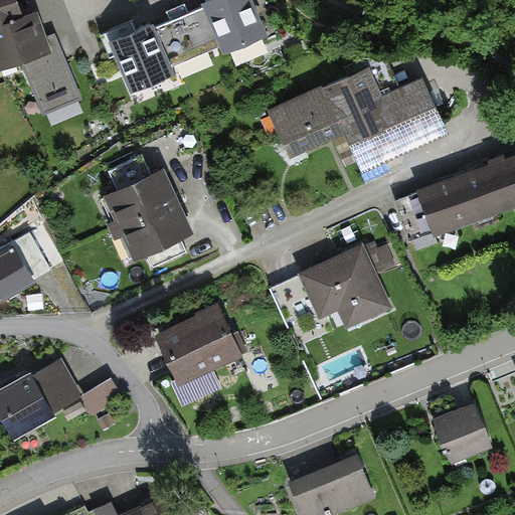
[(14,0),(0,0),(0,24),(20,17),(14,0)]
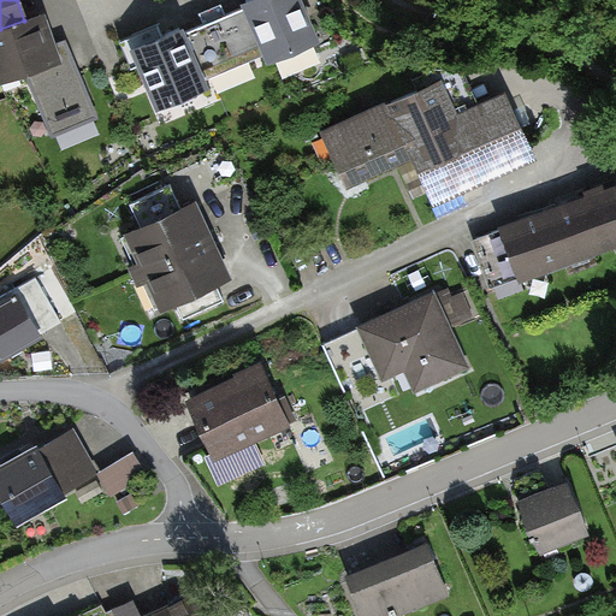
[(247,0),(249,5),(265,43),(272,59),(317,40),(300,0),(247,0)]
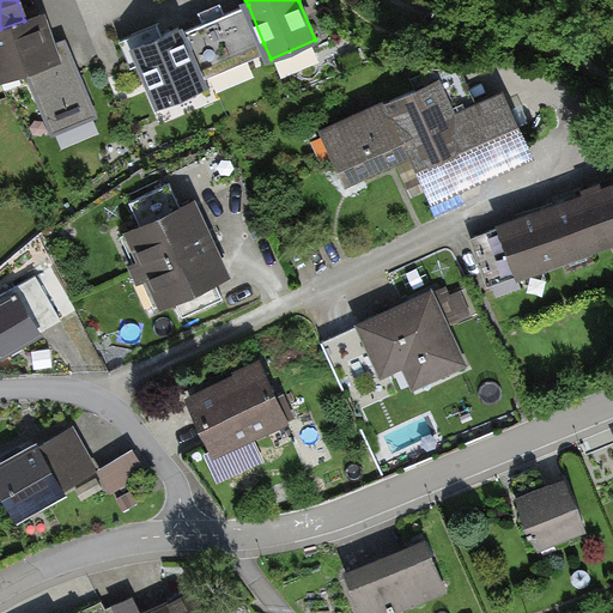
[(181,29),(135,47),(161,104),(204,86),(198,72),(263,43),(248,5),(182,32),(181,29)]
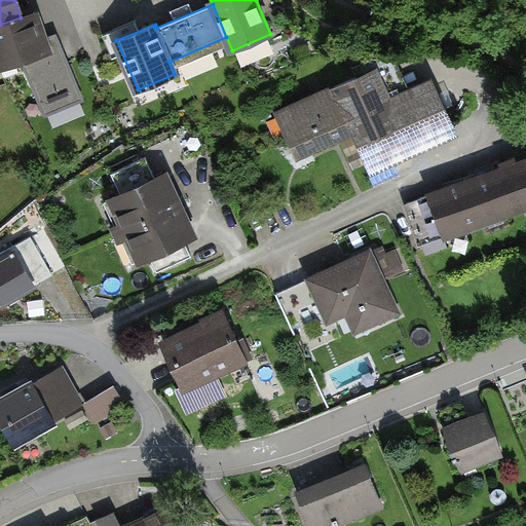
[(35,12),(21,17),(0,25),(0,68),(22,60),(44,115),(83,100),(61,44),(47,49),(35,12)]
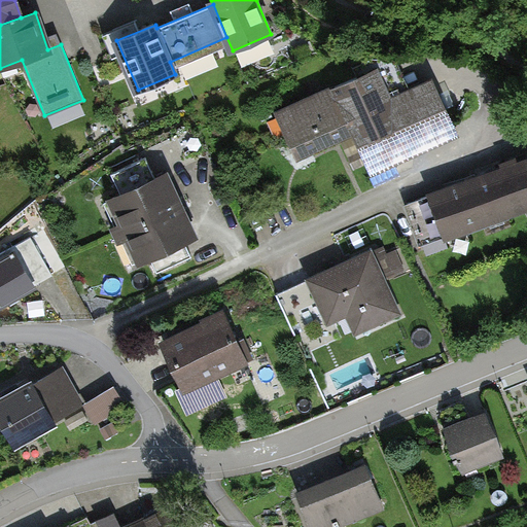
[(378,68),(279,114),(299,156),(340,137),(354,168),(366,162),(372,172),(456,133),(432,81),(402,95),(398,85),(388,91),(378,68)]
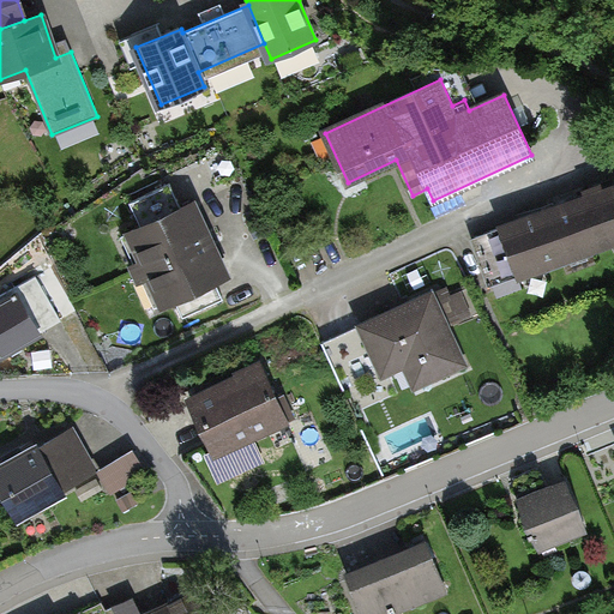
[(613,239),(613,187),(603,192),(600,182),(584,188),(588,197),(476,238),(493,283),(613,239)]
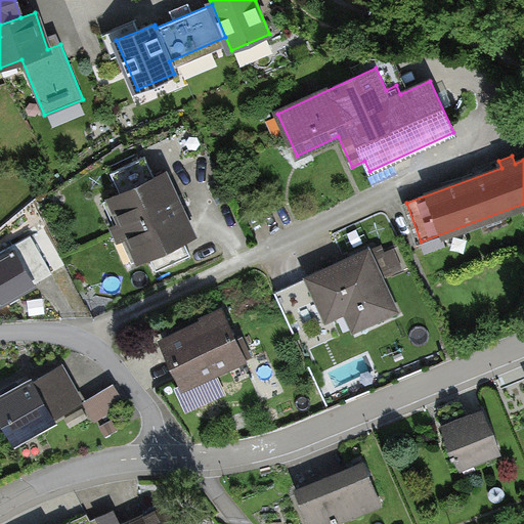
[(117,231),(178,203),(165,173),(155,177),(145,157),(111,173),(121,193),(112,198),(123,221),(114,225),(117,231)]
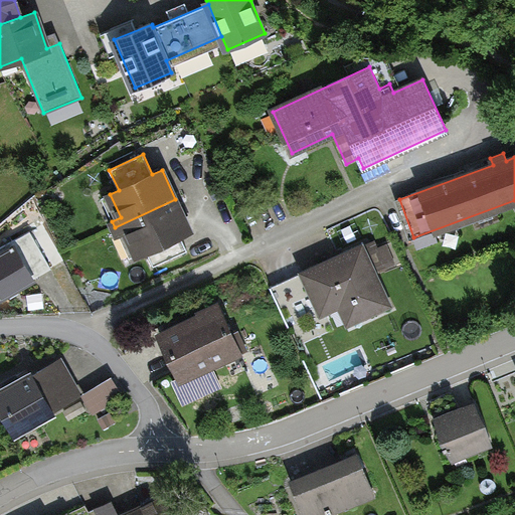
[(191,231),(175,199),(115,227),(118,234),(127,230),(139,254),(147,251),(154,268),(188,251),(181,236),(191,231)]
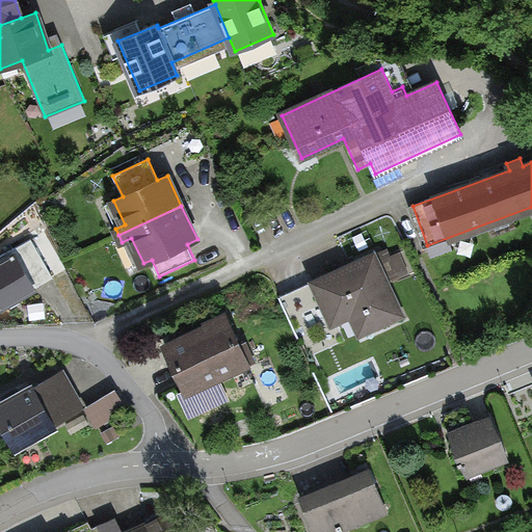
[(0,307),(53,277),(31,239),(0,256),(0,307)]
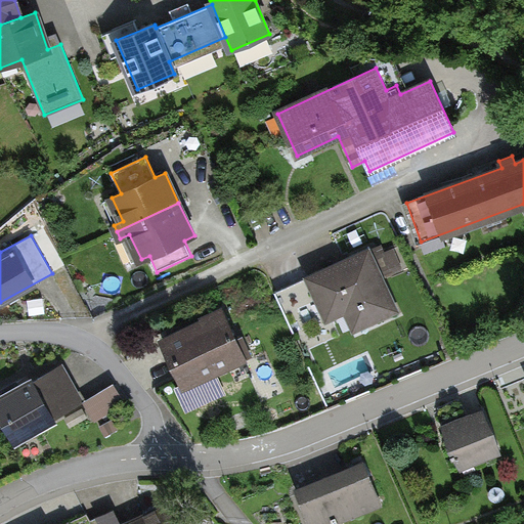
[(368,251),(308,277),(328,320),(359,306),(368,324),(398,311),(381,273),(400,264),(394,249),(372,259),(368,251)]
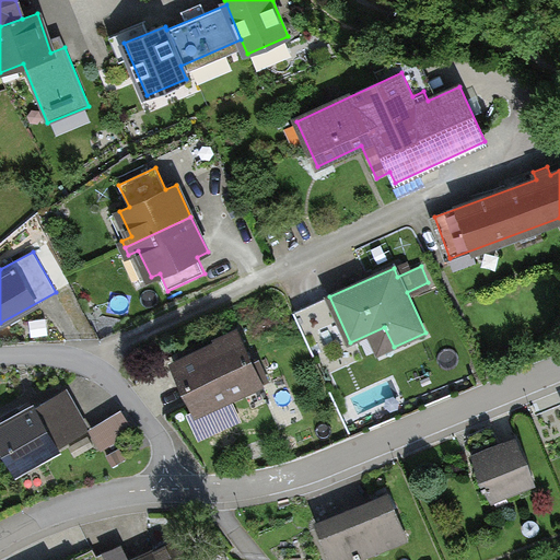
[(221,346),(177,365),(197,411),(199,410),(206,426),(224,418),(219,403),(267,382),(259,363),(252,366),(237,335),(220,342),(221,346)]
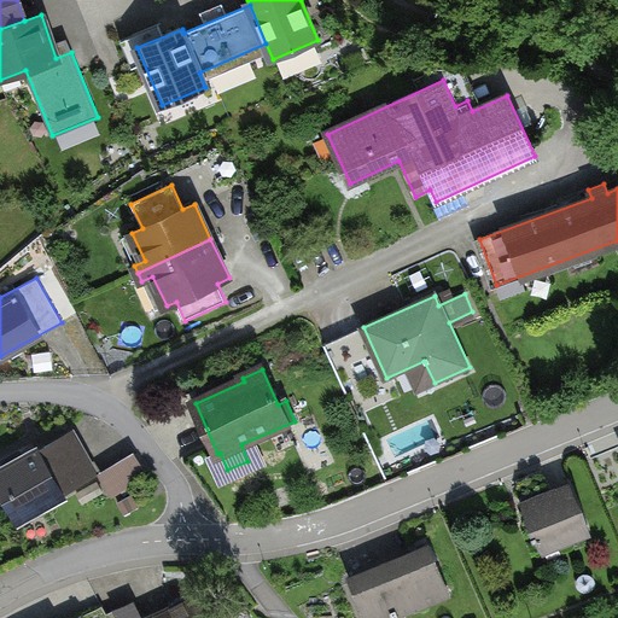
[(9,468),(0,472),(0,485),(18,518),(95,474),(81,450),(75,454),(65,437),(23,460),(19,452),(4,460),(9,468)]
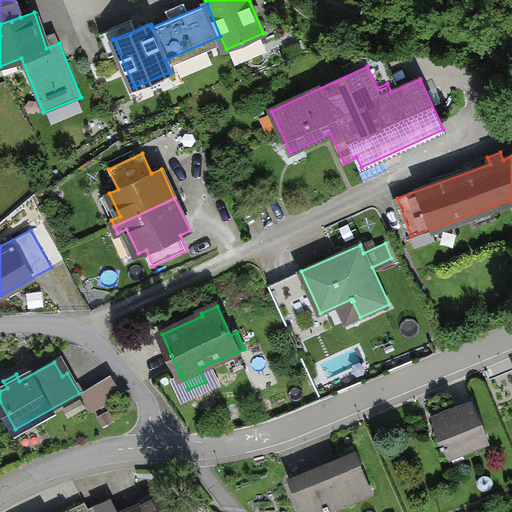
[(117,396),(106,378),(87,390),(98,408),(117,396)]
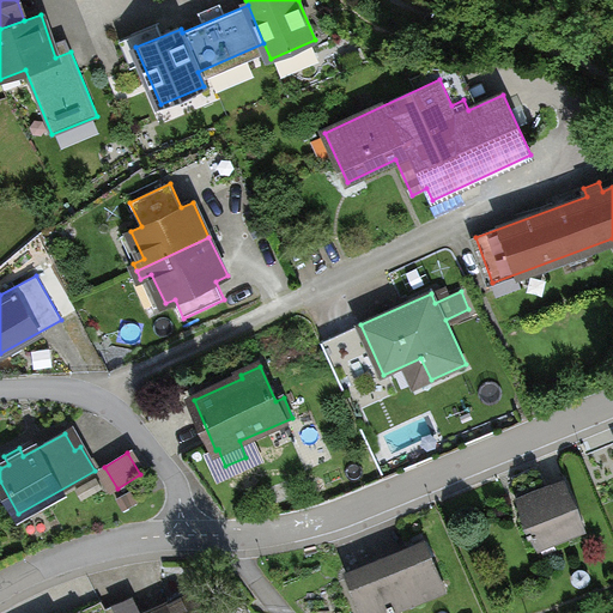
[(103,489),(97,479),(78,490),(83,499),(103,489)]
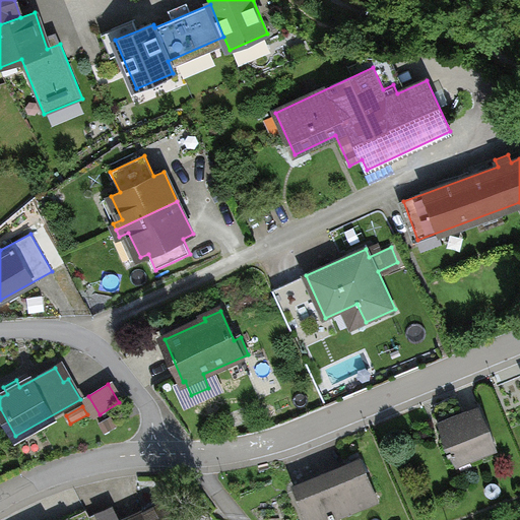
[(497,448),(479,408),(440,425),(456,464),(497,448)]
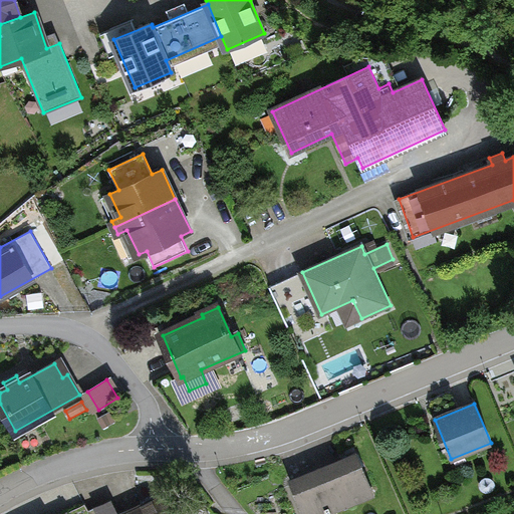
[(115,422),(110,412),(98,419),(103,428),(115,422)]
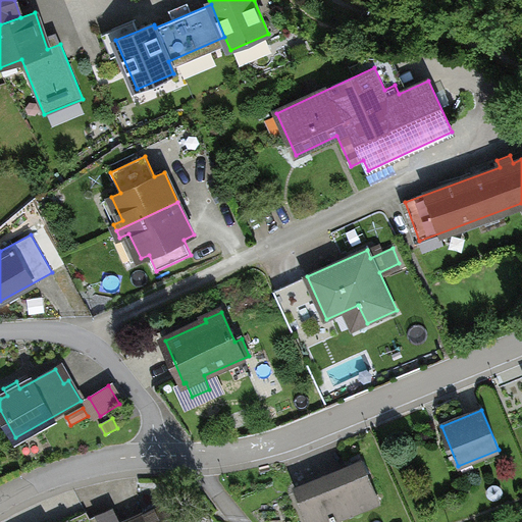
[(379,502),(363,461),(296,488),(309,521),(321,521),(330,518),(331,521),(337,521),(336,519),(379,502)]
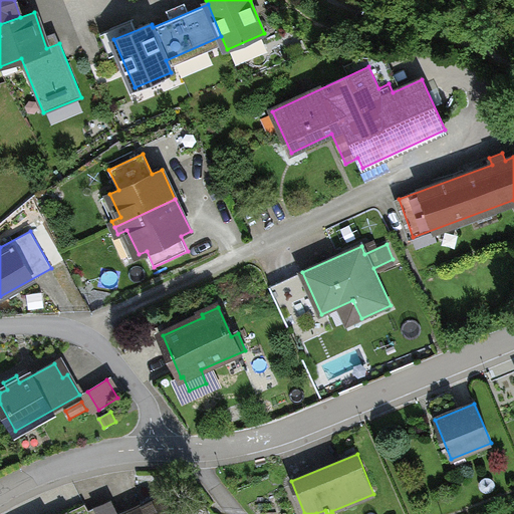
[(173,513),(164,494),(120,513),(118,513),(111,500),(95,508),(97,513),(173,513)]
